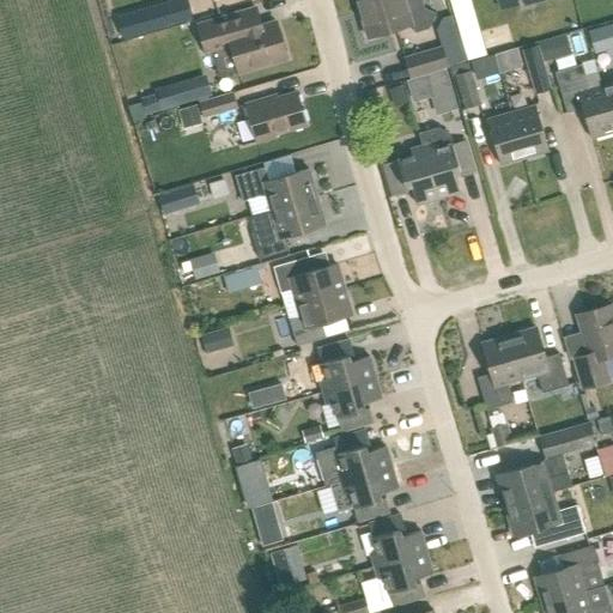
[(171,0),(114,18),(121,42),(178,24),(171,0)]
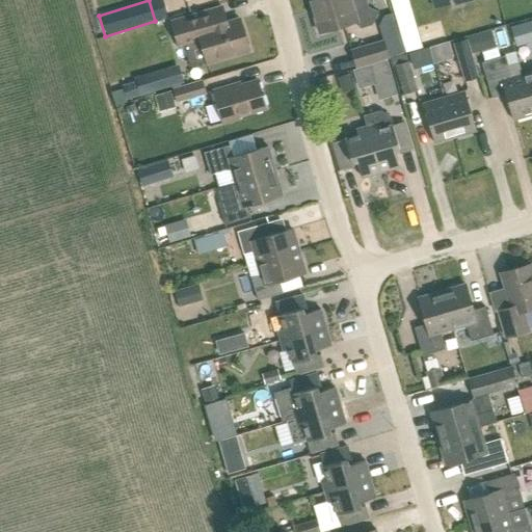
[(309,0),(313,10),(348,0),(309,0)]
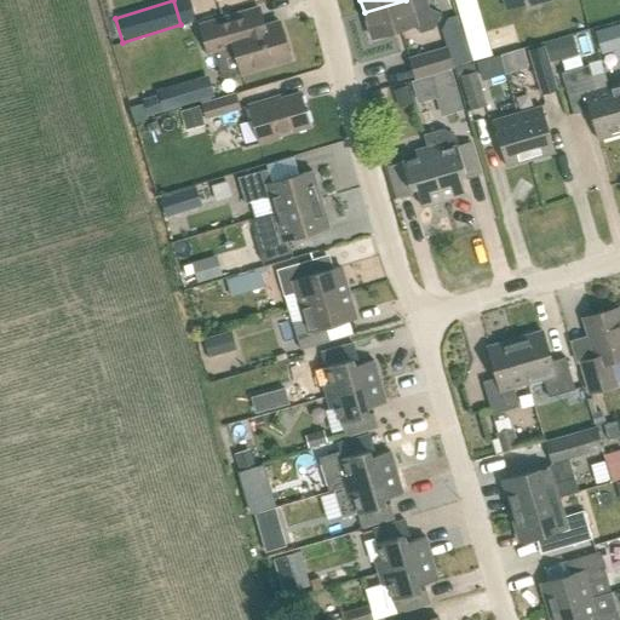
[(406,0),(365,12),(372,39),(417,26),(419,34),(434,29),(441,15),(429,9),(426,0),(406,0)]
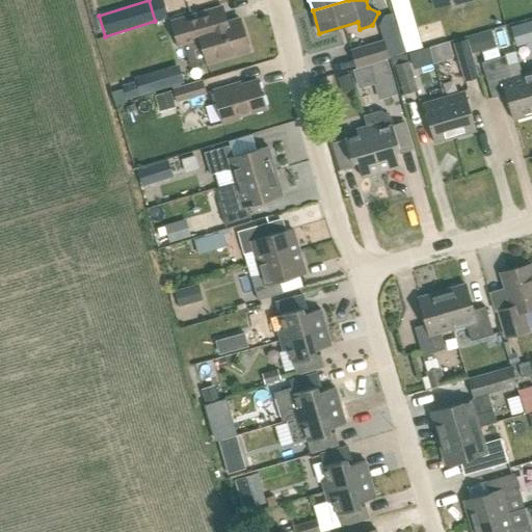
[(240,20),(227,23),(221,7),(197,15),(171,22),(180,48),(201,42),(207,63),(249,51),(240,20)]
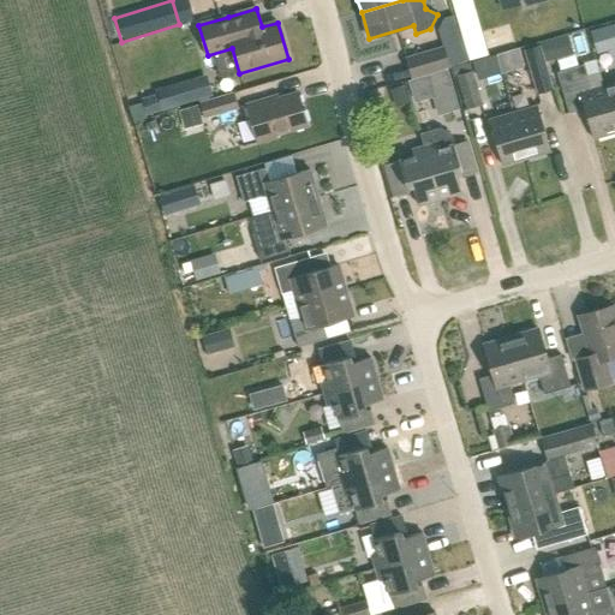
[(614,24),(591,33),(597,54),(614,48),(614,24)]
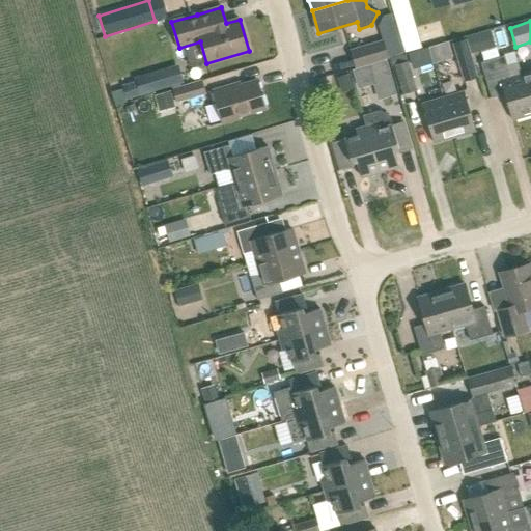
[(417,32),(399,37),(403,52),(421,48),(417,32)]
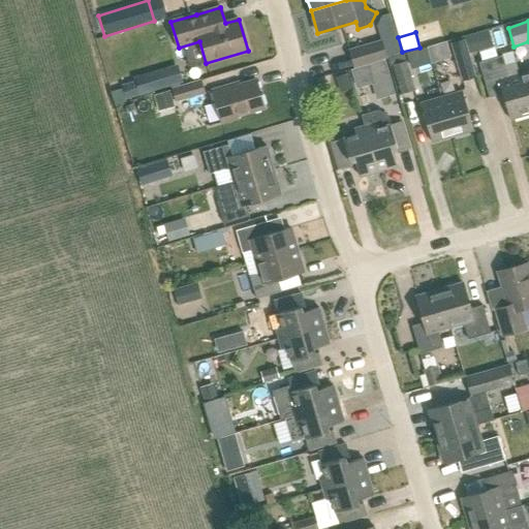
[(481,33),(466,37),(471,53),(486,48),(481,33)]
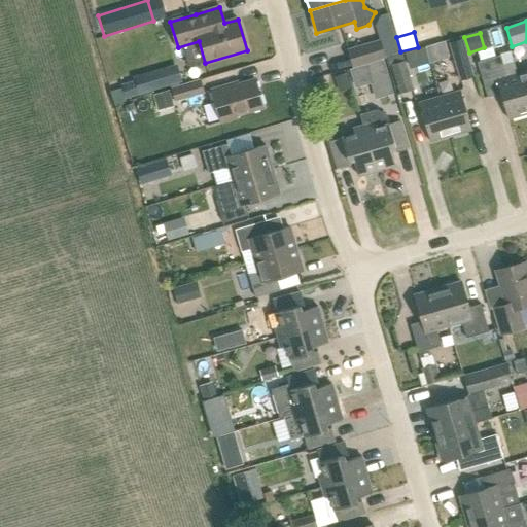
[(460,79),(473,76),(462,40),(450,44),(460,79)]
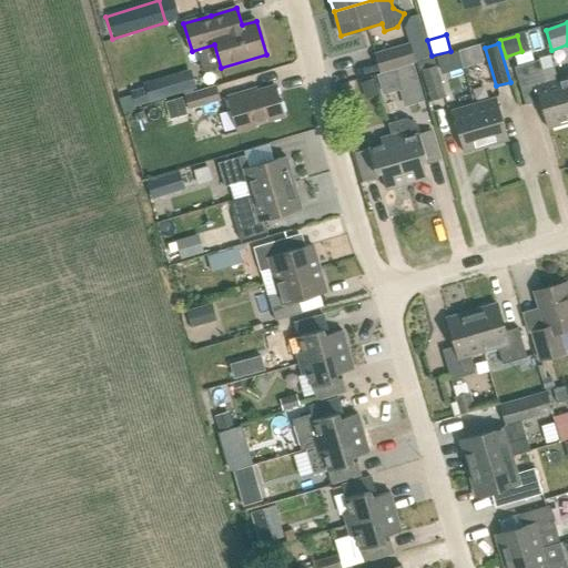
[(415,61),(409,44),(375,54),(381,71),(415,61)]
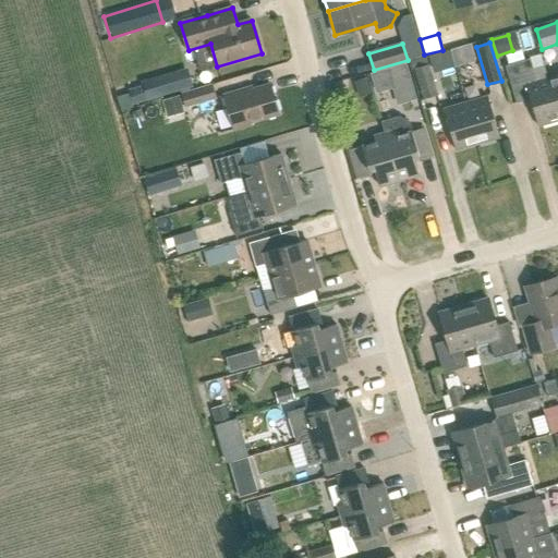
[(557,114),(547,79),(536,82),(530,60),(506,67),(516,102),(529,99),(537,126),(557,120),(557,114)]
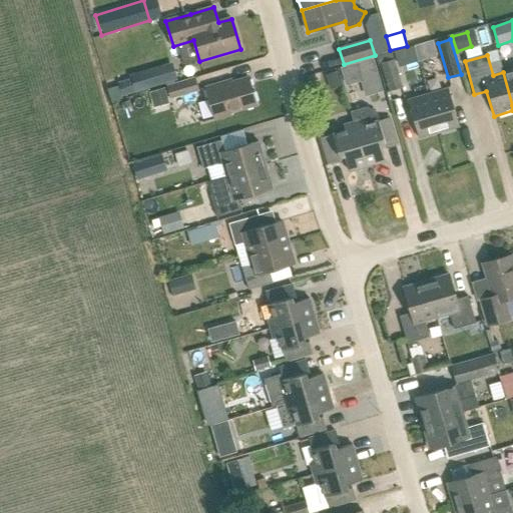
[(372,59),(339,68),(344,86),(377,77),(372,59)]
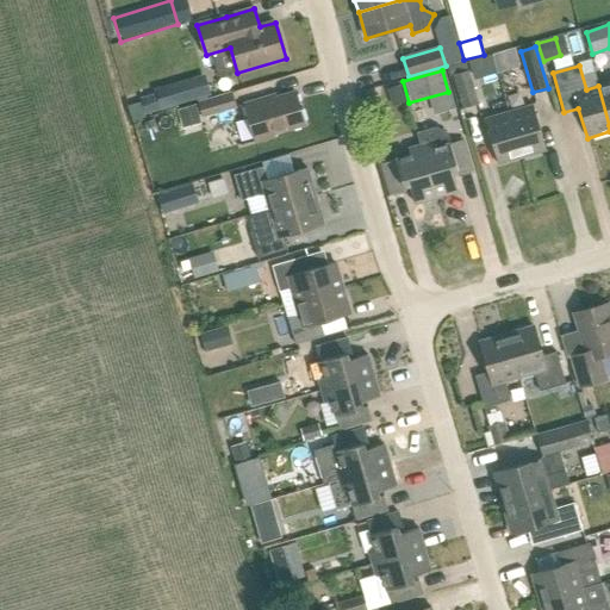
[(462,109),(478,104),(468,72),(454,76),(462,109)]
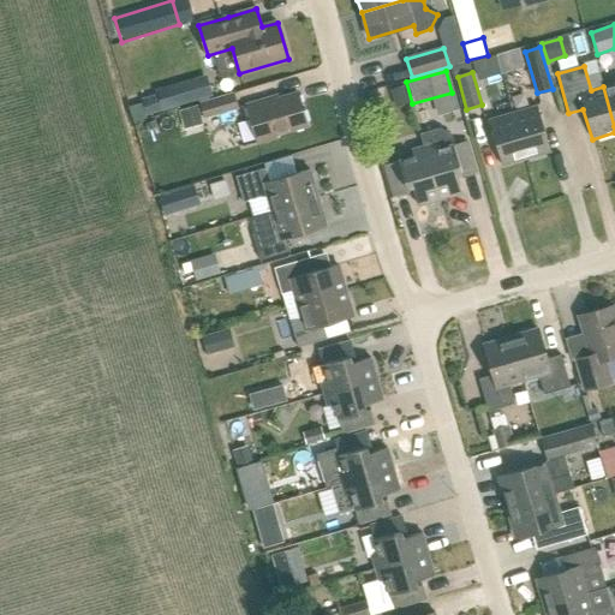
[(161,111),(195,101),(189,81),(155,90),(161,111)]
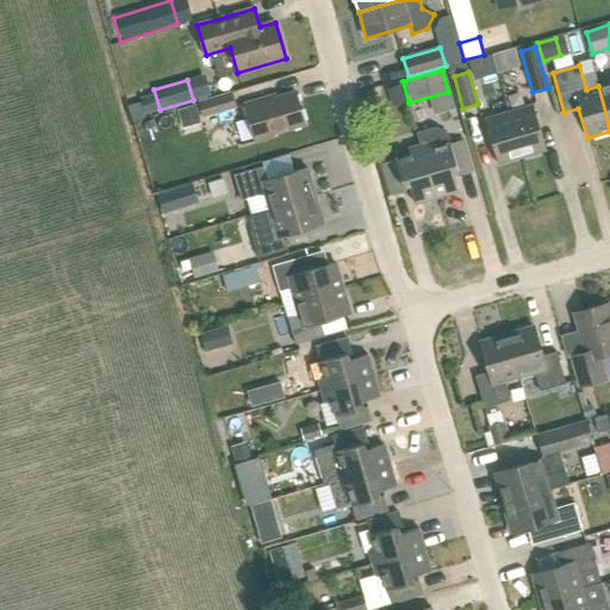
[(609,82),(598,86),(609,125),(609,82)]
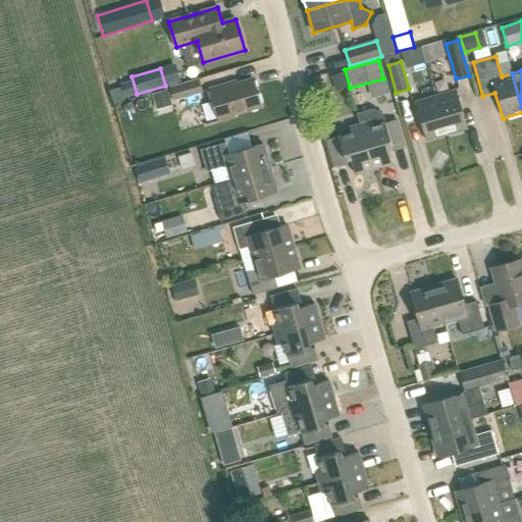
[(345,72),(331,76),(334,87),(348,84),(345,72)]
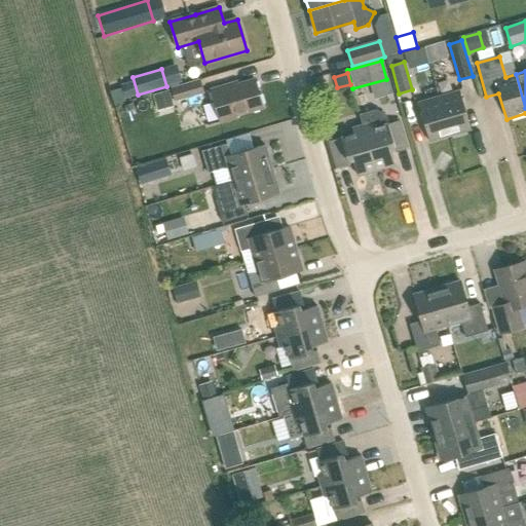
[(263,108),(255,79),(227,87),(227,85),(211,90),(220,122),(236,118),(235,115),(263,108)]
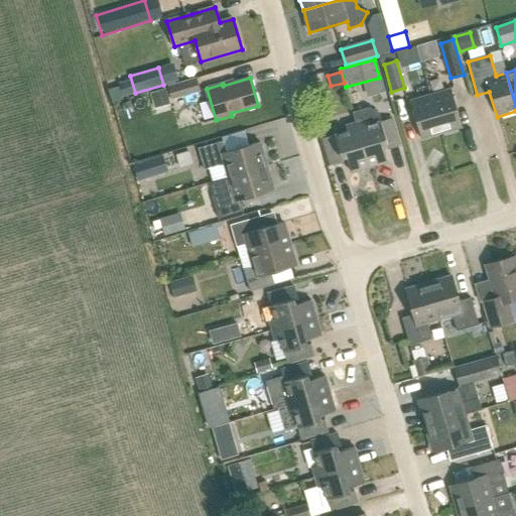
[(129,79),(117,82),(121,95),(133,91),(129,79)]
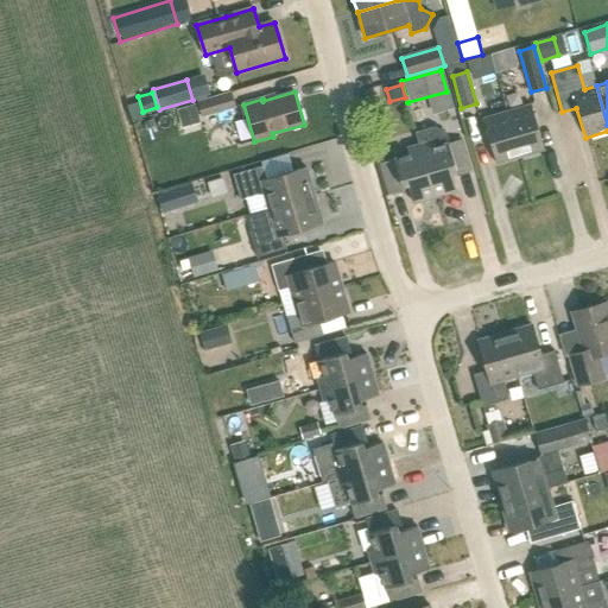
[(234,107),(230,93),(198,102),(203,116),(234,107)]
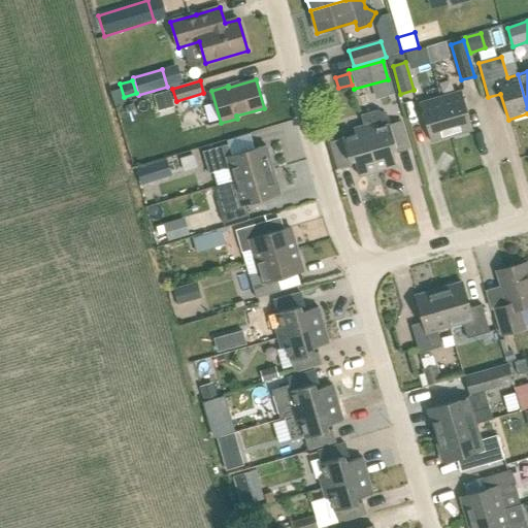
[(472,130),(461,91),(440,97),(452,136),(472,130)]
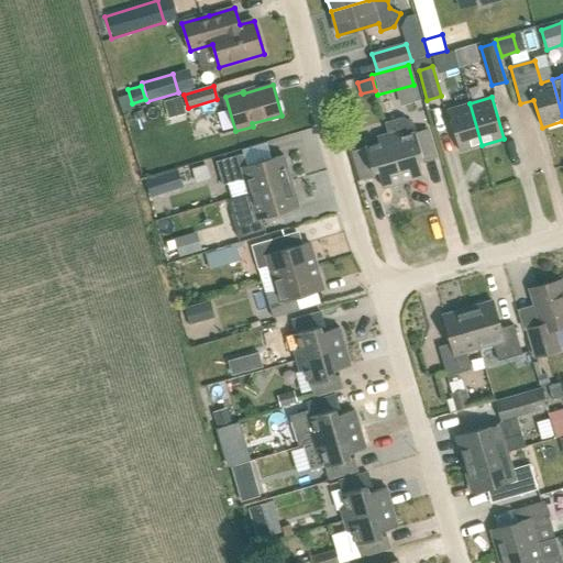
[(180,98),(165,102),(168,116),(184,111),(180,98)]
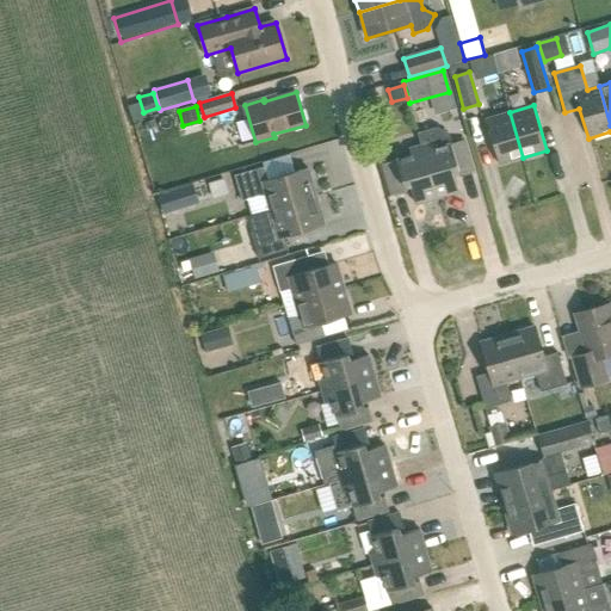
[(510,112),(486,119),(499,165),(523,158),(510,112)]
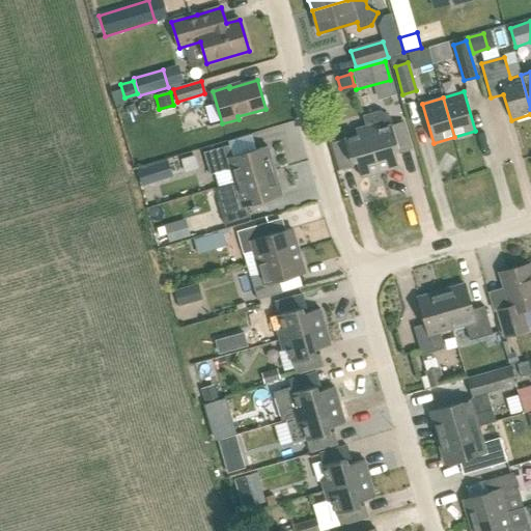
[(363,115),(362,115),(365,127),(366,127),(380,172),(398,166),(393,149),(397,148),(398,154),(411,149),(403,121),(391,126),(389,116),(380,111),(364,116),(363,115)]
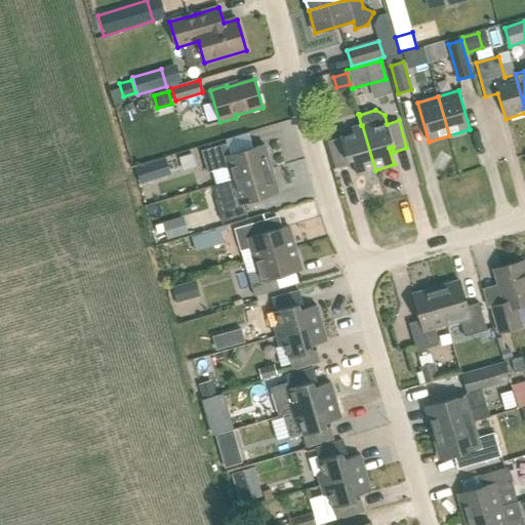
[(352,159),(357,175),(375,170),(362,125),(361,125),(352,128),(354,133),(328,140),(336,168),(350,164),(348,160),(352,159)]
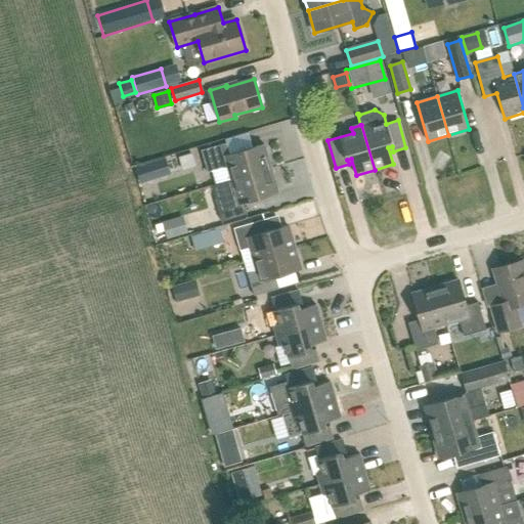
[(208,173),(227,167),(231,180),(271,169),(264,144),(229,155),(226,143),(201,150),(208,173)]
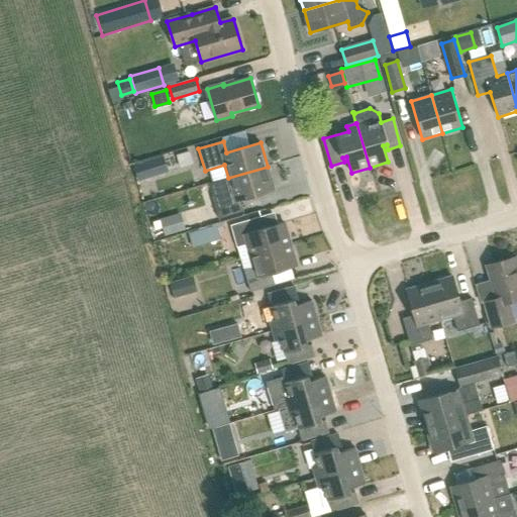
[(174,154),(178,167),(191,163),(187,150),(174,154)]
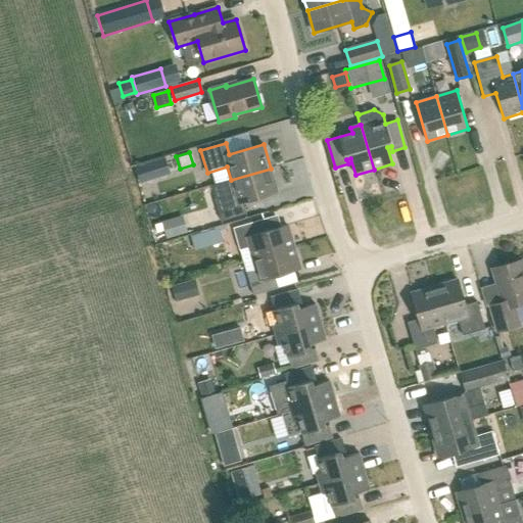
[(138,182),(152,178),(147,161),(134,165),(138,182)]
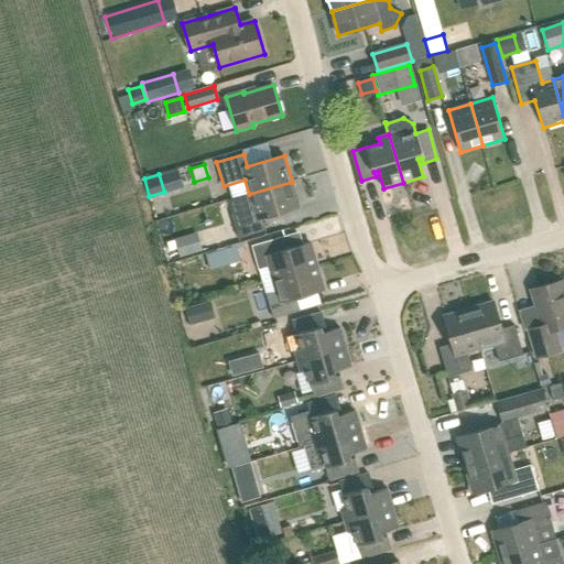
[(262,218),(299,207),(292,182),(249,194),(253,208),(231,215),(239,238),(266,230),(262,218)]
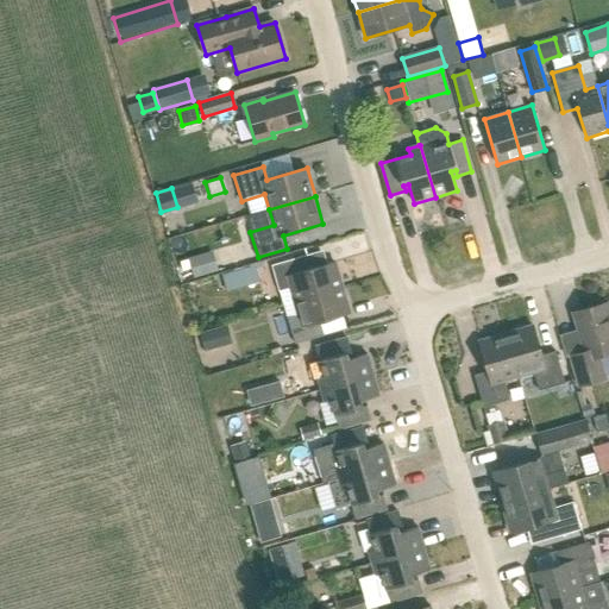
[(207,253),(190,258),(195,277),(212,272),(207,253)]
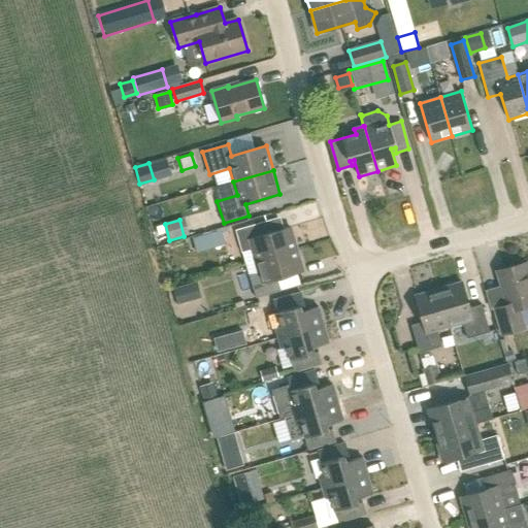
[(296,250),(290,227),(264,235),(260,223),(235,230),(239,242),(242,252),(253,249),(256,261),(296,250)]
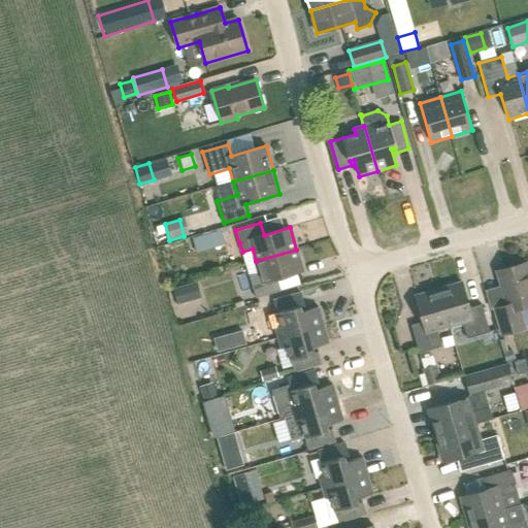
[(197,253),(208,250),(205,237),(193,240),(197,253)]
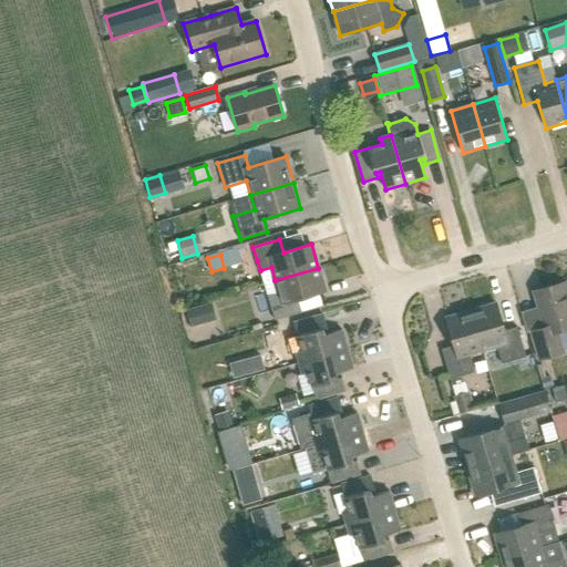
[(298,299),(325,291),(318,268),(275,280),(278,292),(267,296),(275,320),(301,312),(298,299)]
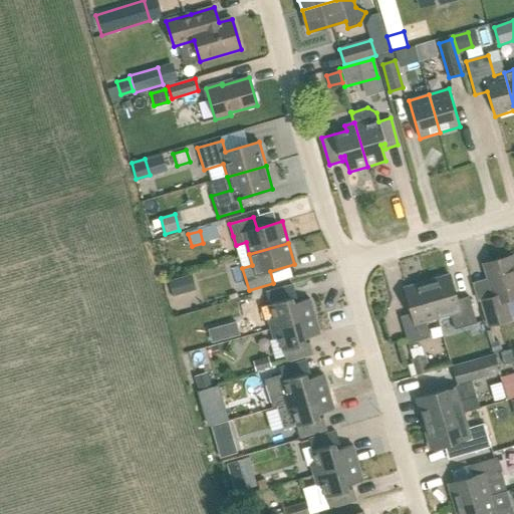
[(513,297),(513,259),(513,256),(483,264),(493,297),(481,301),(488,326),(511,319),(505,300),(513,297)]
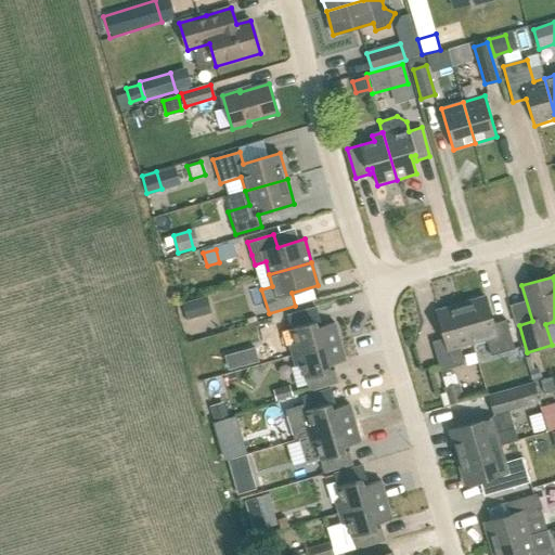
[(473,344),(486,339),(491,357),(515,349),(506,320),(493,324),(485,296),(461,304),(473,344)]
